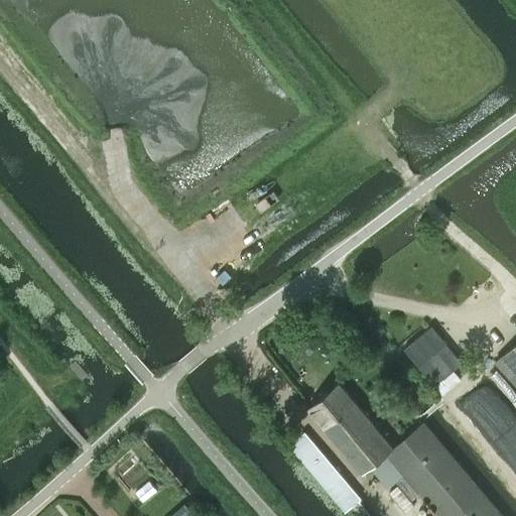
[(429,324),(400,347),(430,381),(458,359),(429,324)]
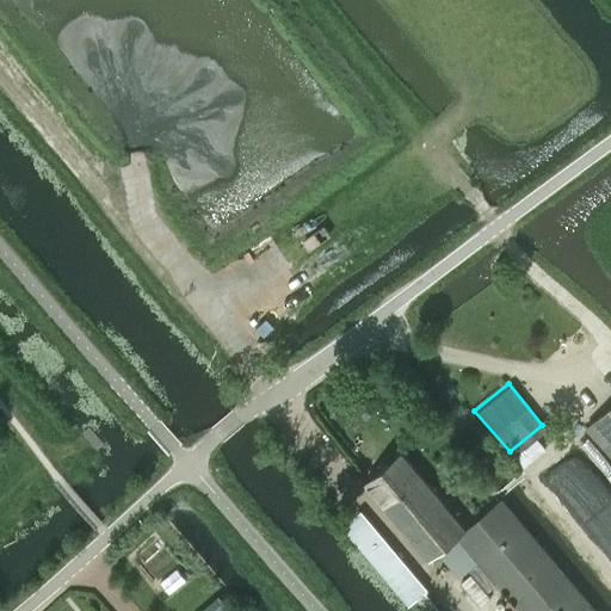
[(610,456),(610,407),(587,429),(610,456)]
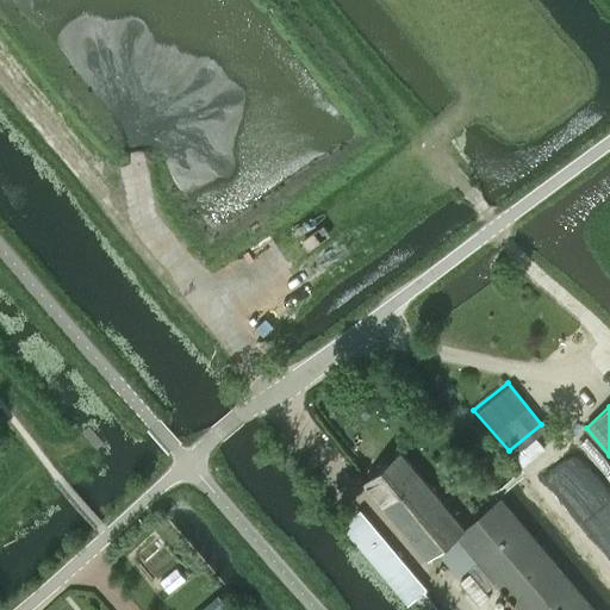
[(402,452),(365,483),(429,559),(465,528),(402,452)]
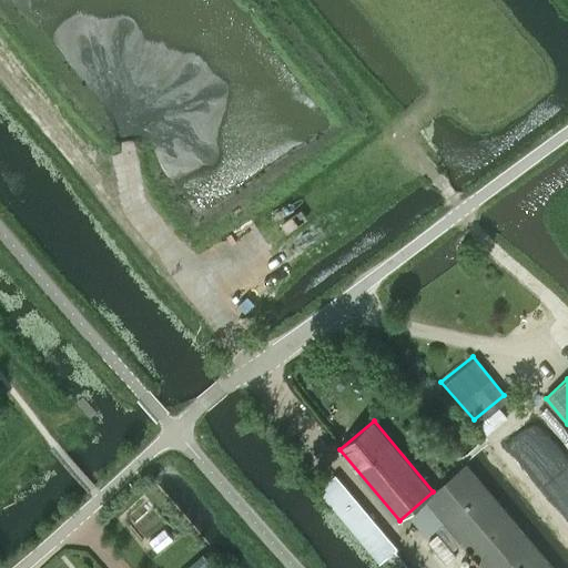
[(486,567),(551,567),(466,464),(427,497),(486,567)]
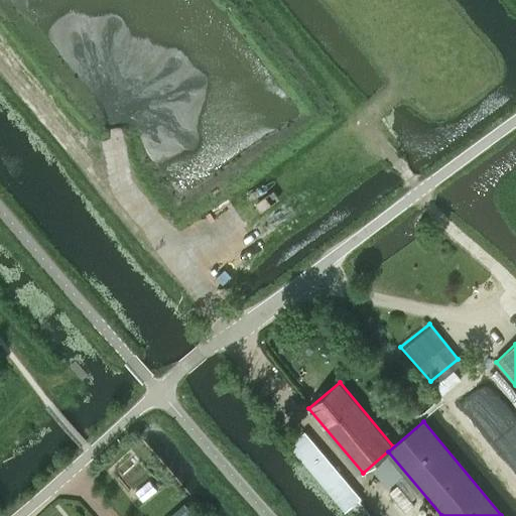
[(321,450),(304,465),(307,468),(329,494),(330,494),(346,480),(321,450)]
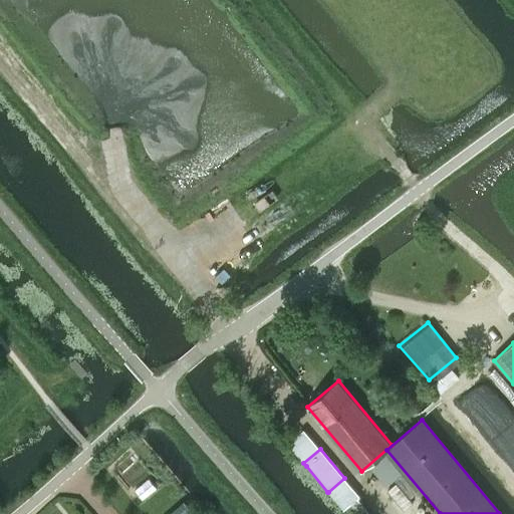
[(404,513),(414,513),(428,502),(403,471),(382,488),(404,513)]
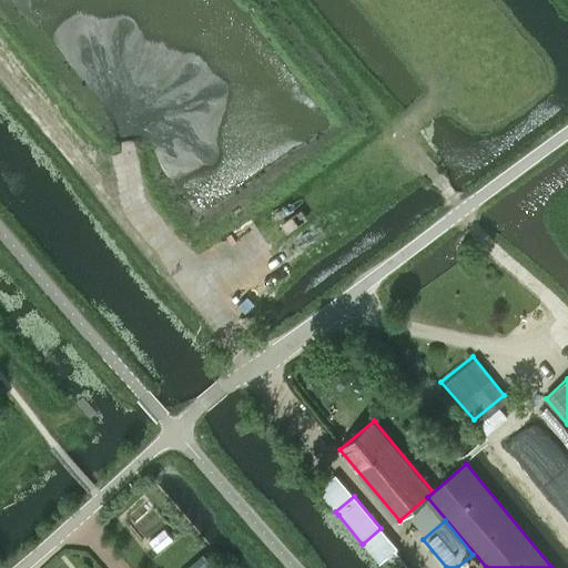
[(203,555),(188,567),(211,567),(213,566),(203,555)]
